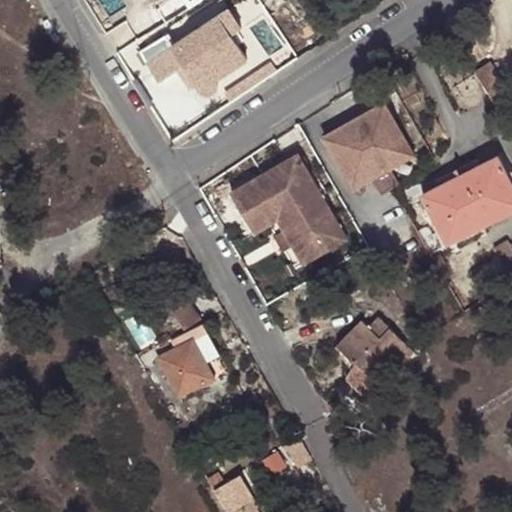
[(231,10),(220,18),(232,37),(243,30),(231,10)]
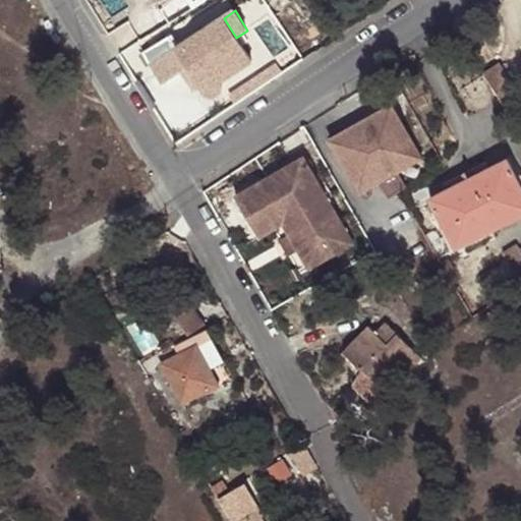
[(236,38),(224,18),(152,65),(163,80),(178,71),(186,66),(198,87),(205,96),(216,95),(222,90),(222,81),(250,62),(236,38)]
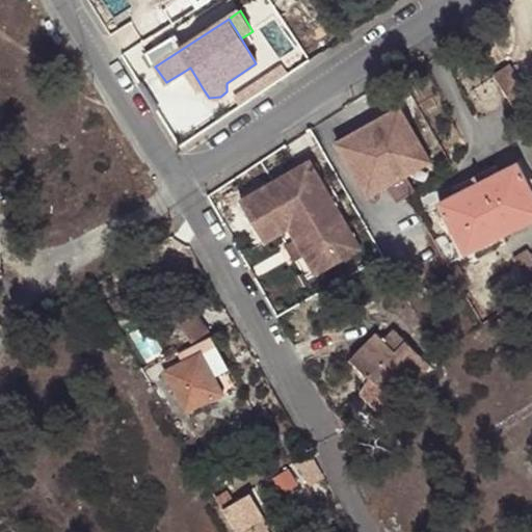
[(490,75),(508,102),(523,92),(505,65),(490,75)]
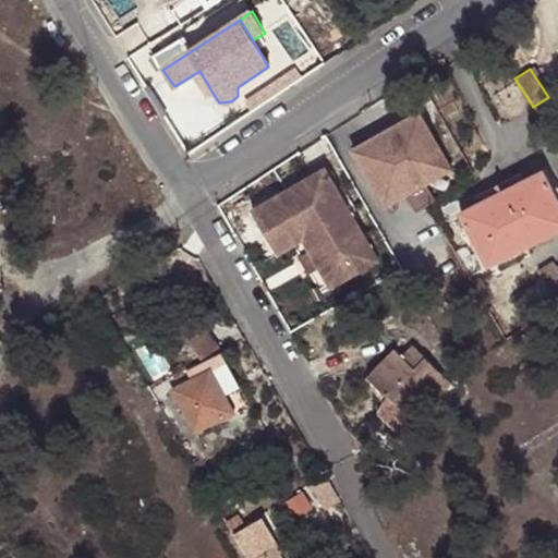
[(199,71),(191,76),(205,98),(213,93),(199,71)]
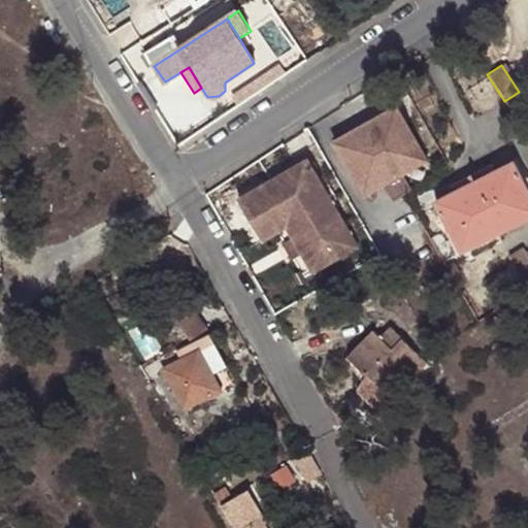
[(402,173),(427,159),(396,105),(333,140),(364,195),(385,184),(402,173)]
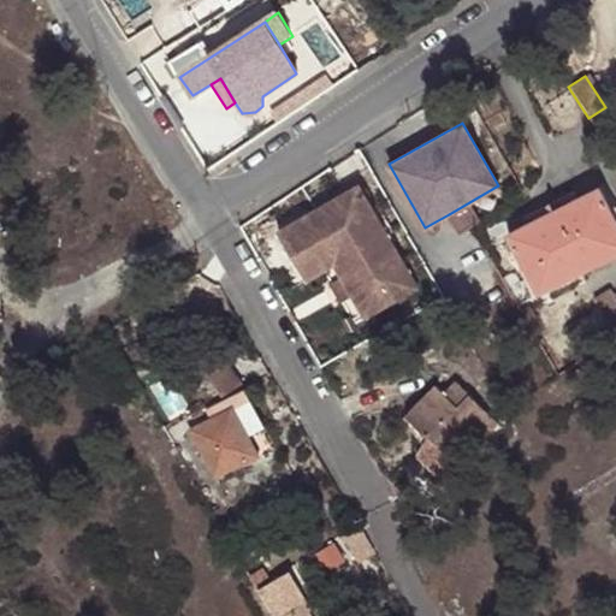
[(360,308),(413,279),(363,187),(282,231),(308,282),(326,271),(337,266),(360,308)]
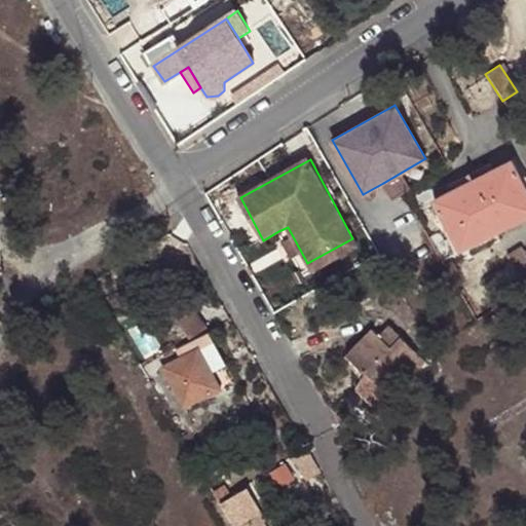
[(525,185),(512,159),(434,198),(459,251),(525,216),(525,185)]
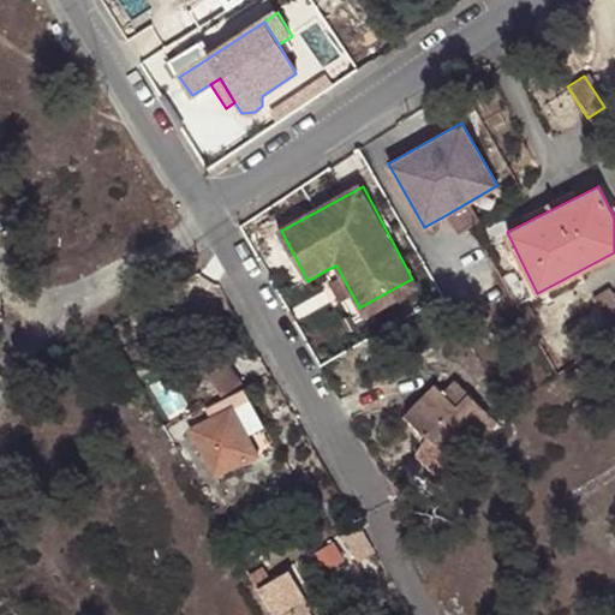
[(479,219),(469,202),(448,214),(459,233),(471,225),(479,219)]
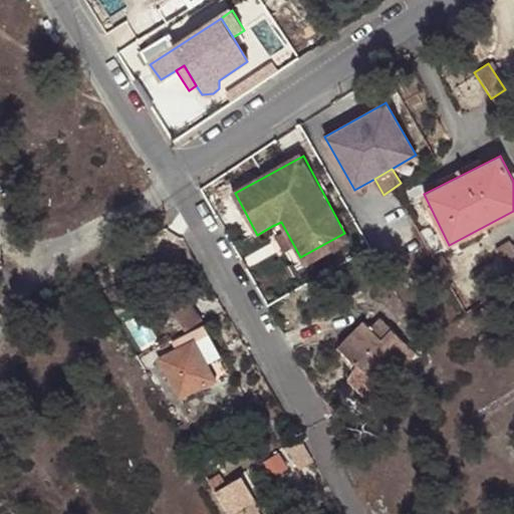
[(344,233),(300,257),(306,267),(350,243),(344,233)]
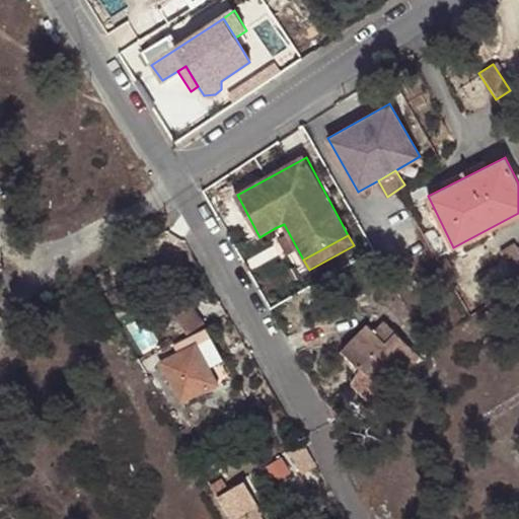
[(518,284),(518,283),(518,247),(503,258),(518,284)]
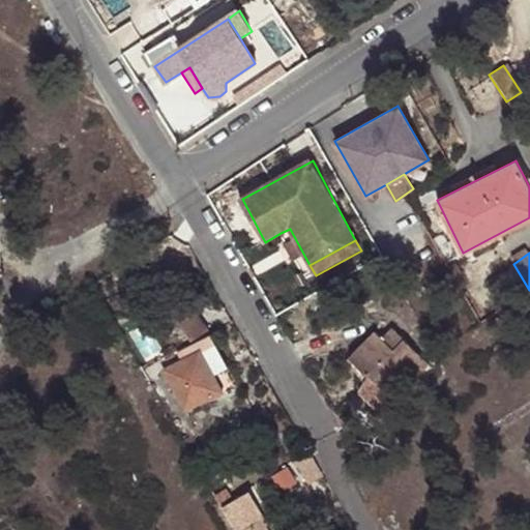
[(374,330),(347,357),(366,376),(369,375),(392,399),(428,363),(391,327),(381,337),(374,330)]
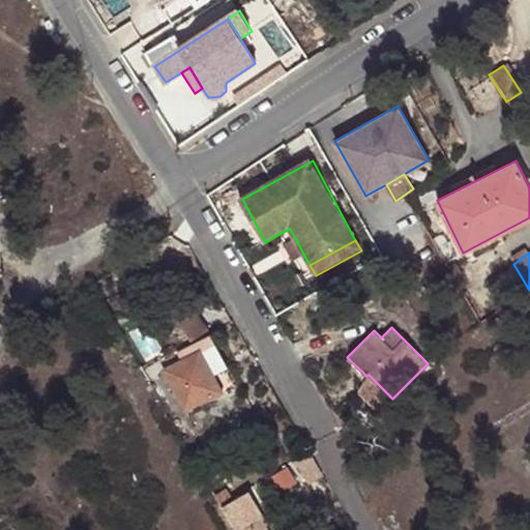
[(222,391),(200,351),(165,370),(185,409),(222,391)]
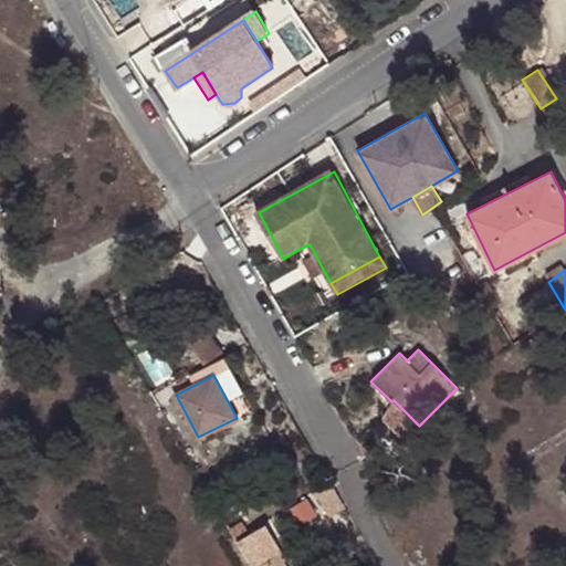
[(341,501),(331,483),(315,493),(325,510),(341,501)]
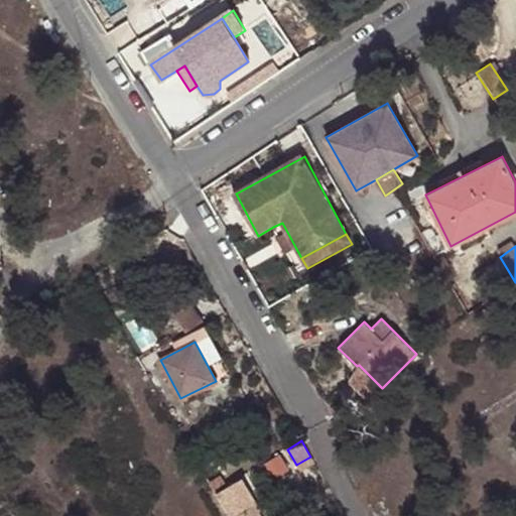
[(287,470),(279,457),(264,466),(271,479),(287,470)]
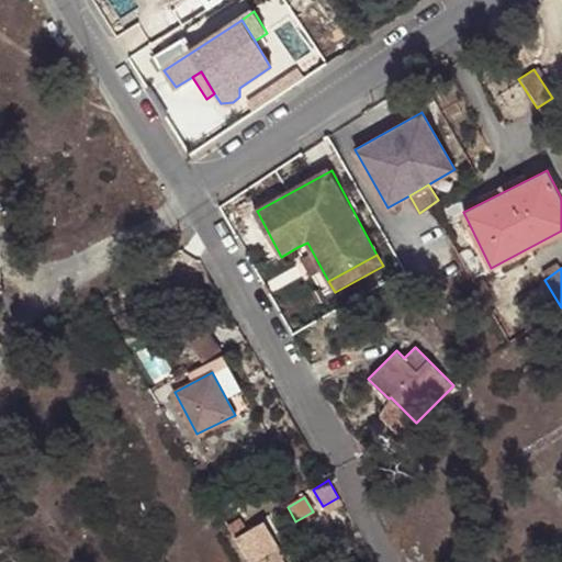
[(338,497),(323,506),(327,515),(343,505),(338,497)]
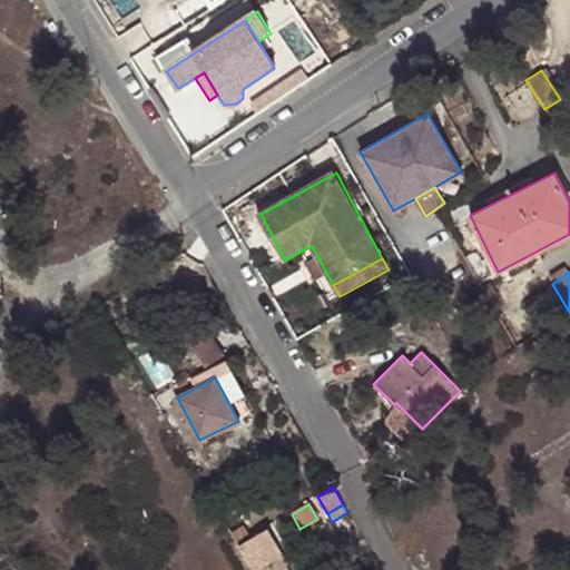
[(271,528),(241,546),(254,569),(264,569),(285,558),(287,557),(271,528)]
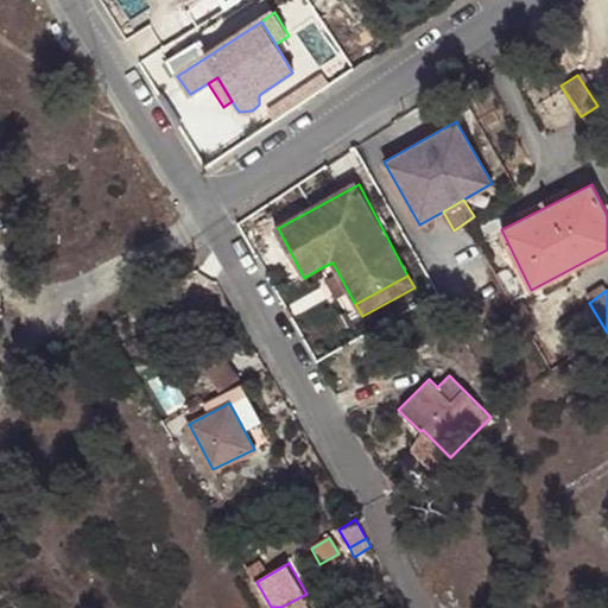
[(310,607),(304,595),(282,607),(310,607)]
